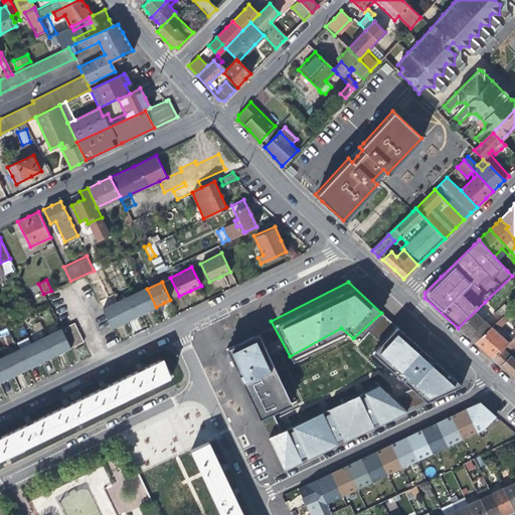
[(147,289),(133,296),(142,314),(149,310),(156,307),(147,289)]
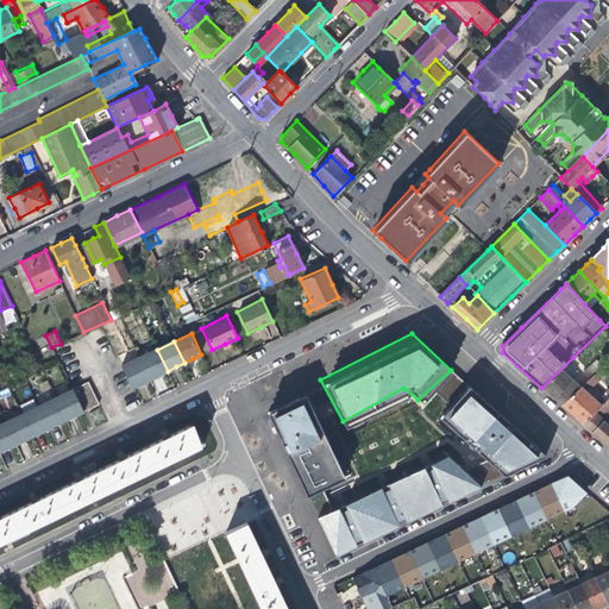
[(157,350),(139,357),(150,380),(159,375),(168,371),(157,350)]
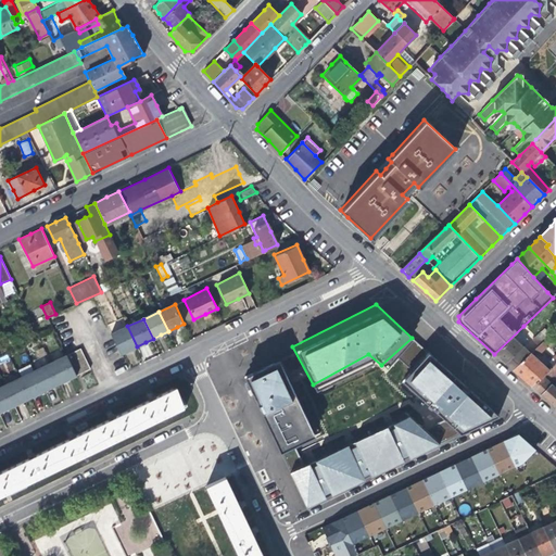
[(130,350),(137,346),(127,326),(112,333),(122,354),(130,350)]
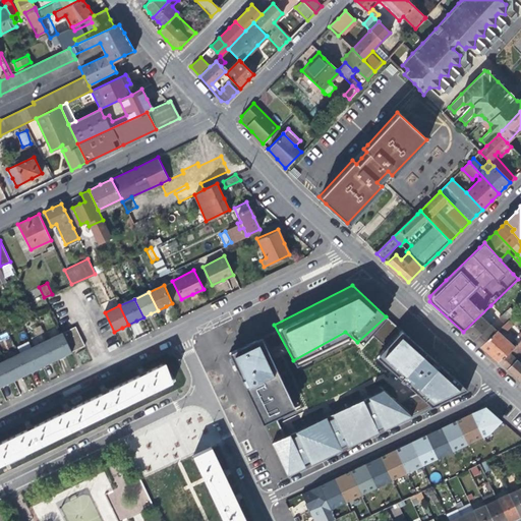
[(494,308),(490,305),(463,332),(472,340),(480,347),(498,331),(490,325),(495,321),(487,314),(494,308)]
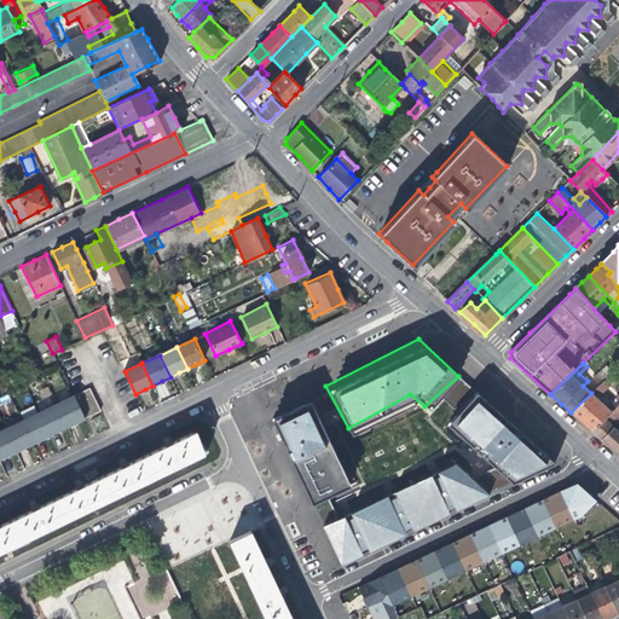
[(603,382),(591,393),(571,412),(582,422),(590,431),(611,411),(600,401),(612,391),(603,382)]
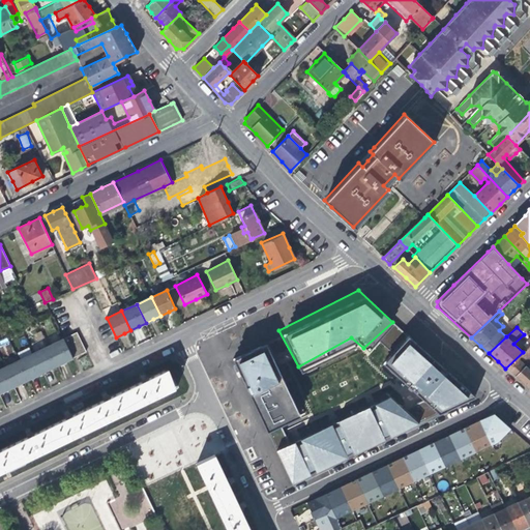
[(462,384),(404,331),(371,359),(416,406),(462,384)]
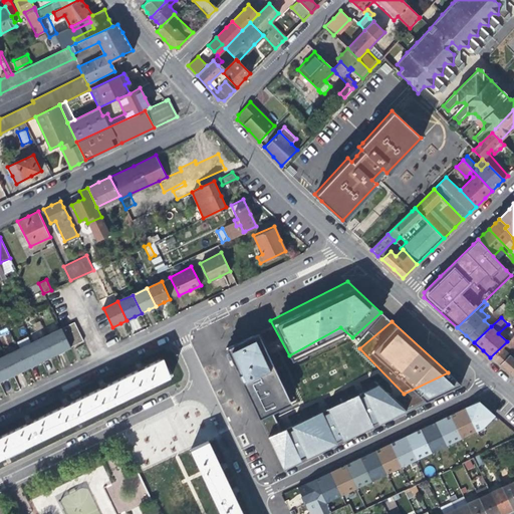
[(75,322),(62,328),(70,346),(83,340),(75,322)]
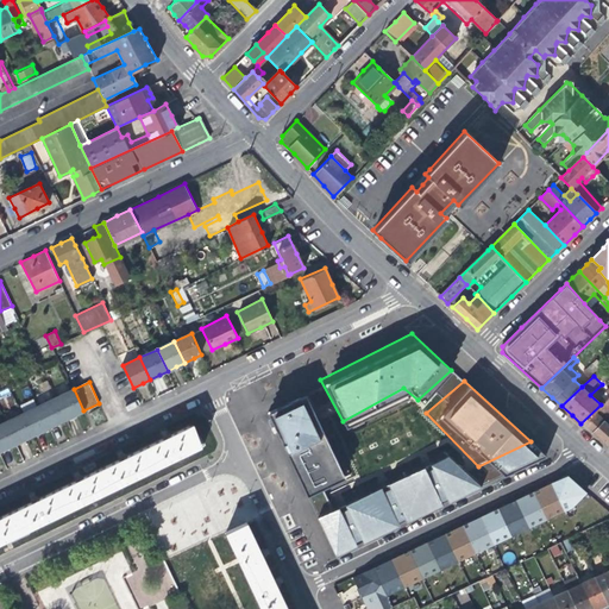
[(349,471),(307,387),(263,407),(302,493),(349,471)]
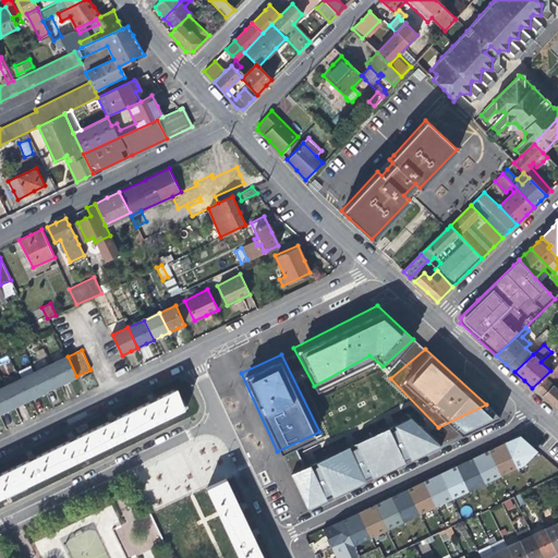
[(72,378),(76,376),(68,356),(50,365),(60,384),(72,378)]
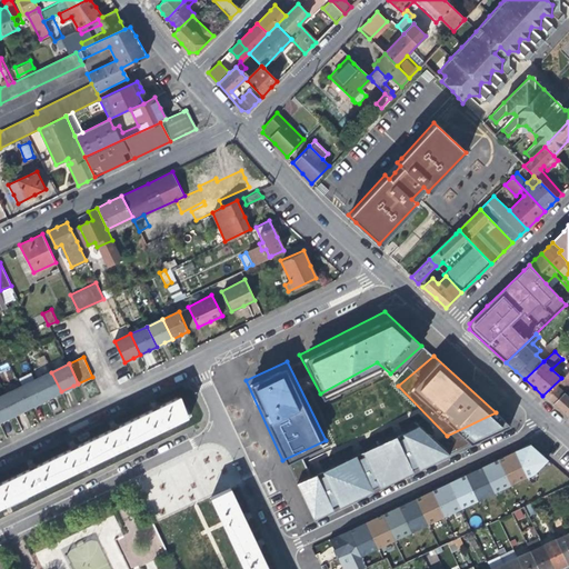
[(568,370),(561,378),(542,396),(548,400),(552,405),(565,392),(561,390),(568,382),(568,370)]
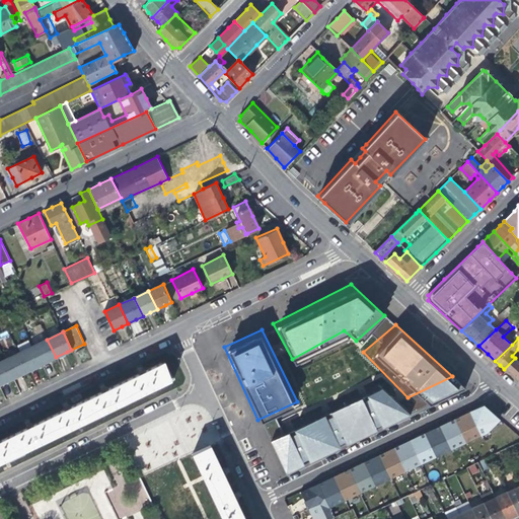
[(51,360),(56,357),(47,340),(33,346),(42,364),(51,360)]
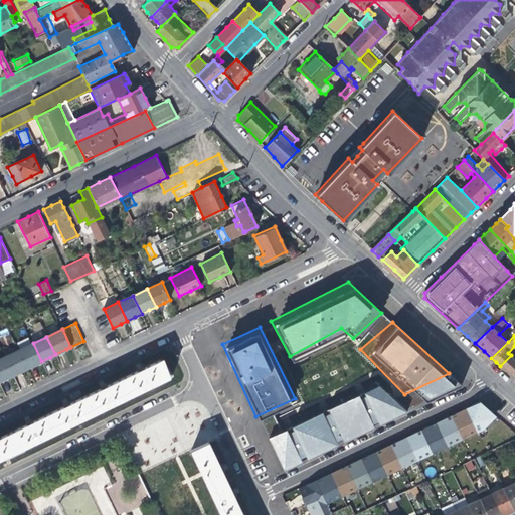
[(34,364),(41,361),(33,343),(18,350),(27,368),(34,364)]
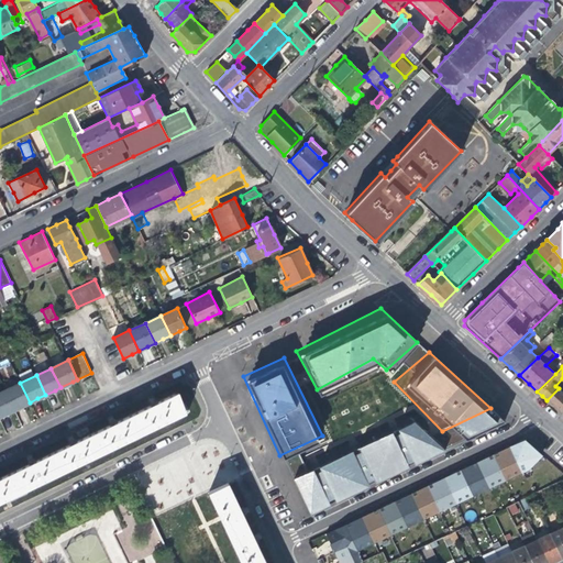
[(23,406),(30,403),(20,383),(4,390),(14,410),(23,406)]
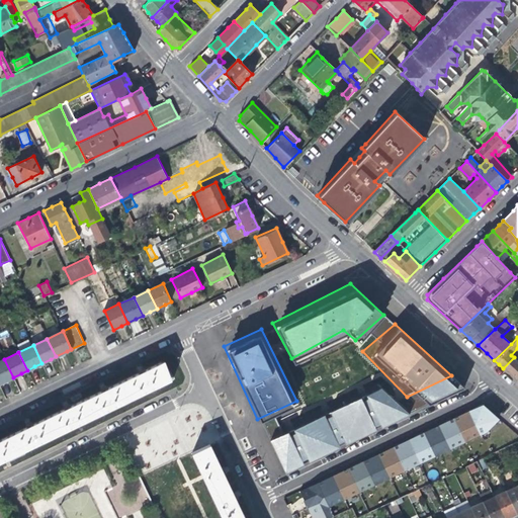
[(517,361),(514,357),(503,368),(510,374),(517,380),(517,379),(517,361)]
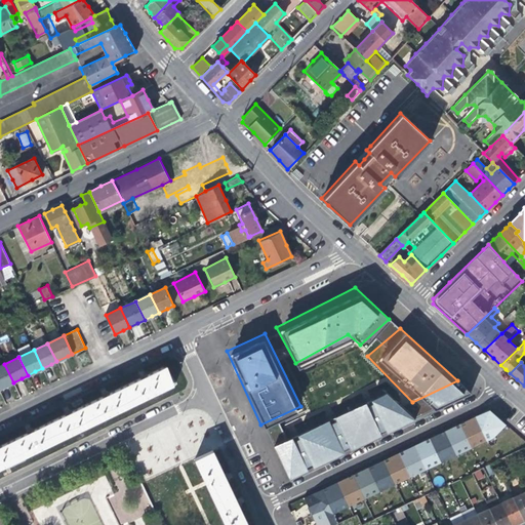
[(4,364),(0,365),(0,389),(7,386),(13,382),(4,364)]
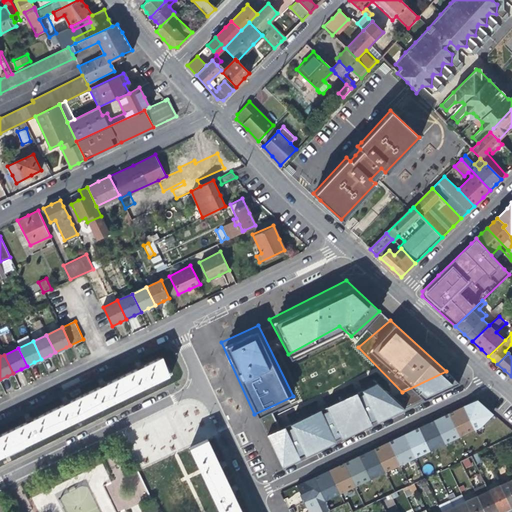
[(173,377),(163,357),(144,365),(109,382),(68,402),(28,421),(0,434),(0,454),(6,452),(8,457),(25,449),(23,444),(78,417),(80,422),(99,413),(96,408),(150,383),(152,388),(173,377)]
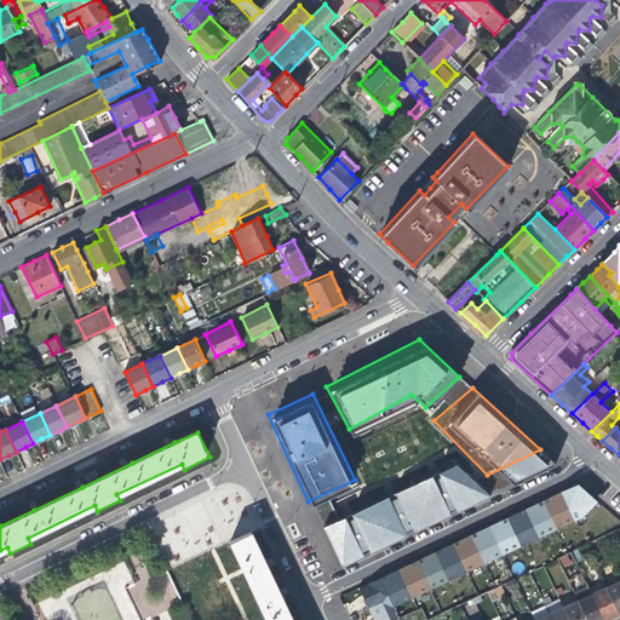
[(436,460),(315,517),(329,549),(451,492),(436,460)]
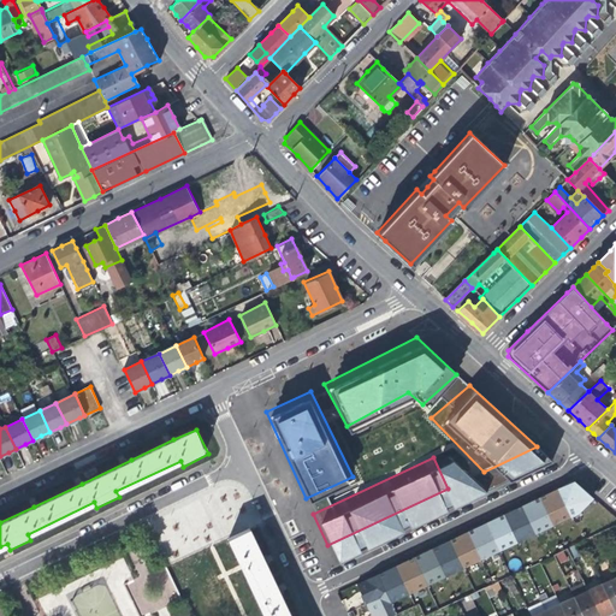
[(383,574),(339,594),(348,615),(390,615),(419,602),(610,510),(579,481),(566,486),(549,495),(529,504),(510,513),(495,521),(478,528),(458,538),(442,546),(422,555),(407,563),(383,574)]
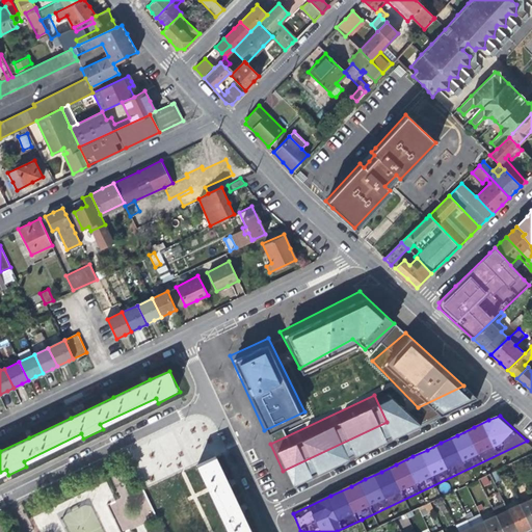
[(206,493),(214,511),(218,509),(228,531),(250,531),(242,513),(221,471),(214,456),(196,464),(209,491),(206,493)]
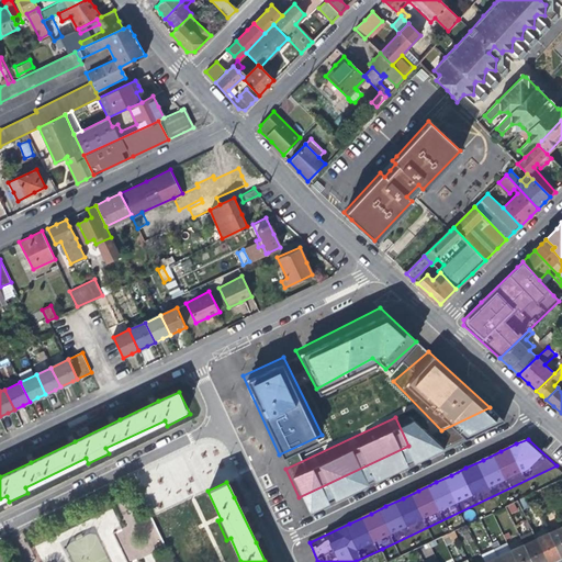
[(523,513),(516,499),(504,506),(510,518),(523,513)]
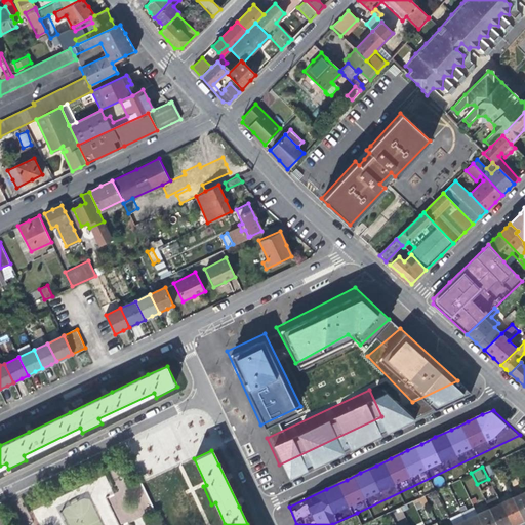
[(506,485),(511,496),(522,520),(524,518),(524,496),(522,491),(516,494),(511,483),(506,485)]
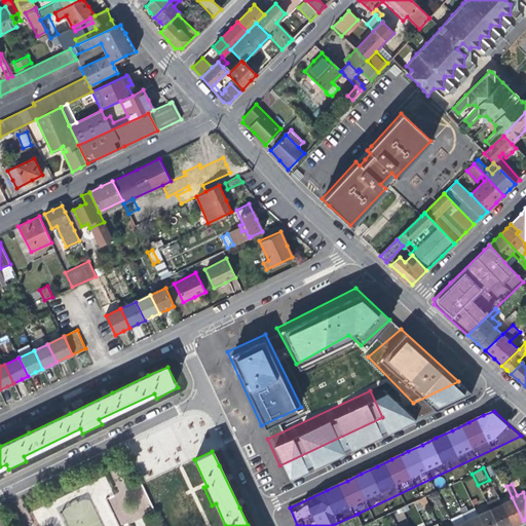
[(444,506),(436,491),(427,494),(436,510),(444,506)]
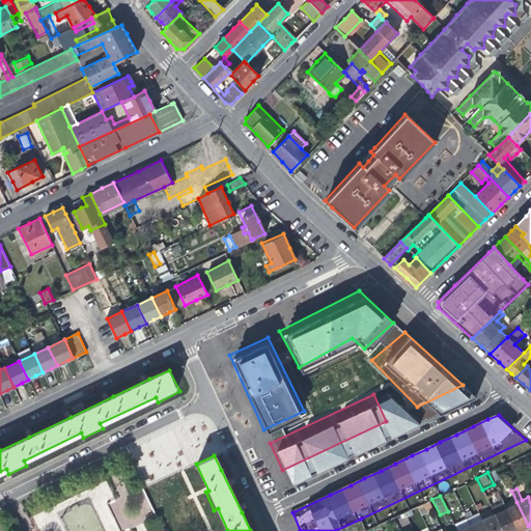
[(428,501),(416,506),(420,514),(432,508),(428,501)]
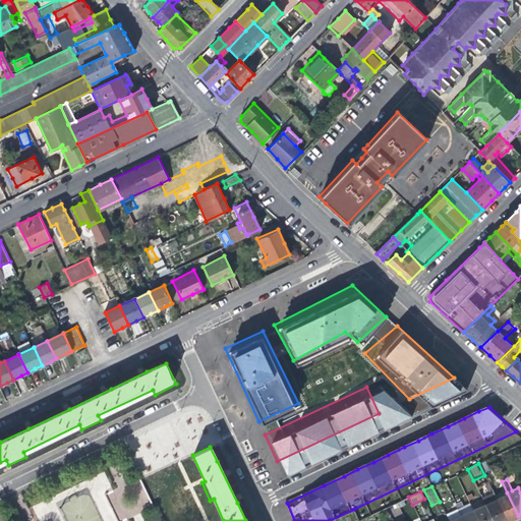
[(451,496),(457,508),(460,515),(462,520),(477,520),(472,509),(466,512),(463,505),(457,493),(451,496)]
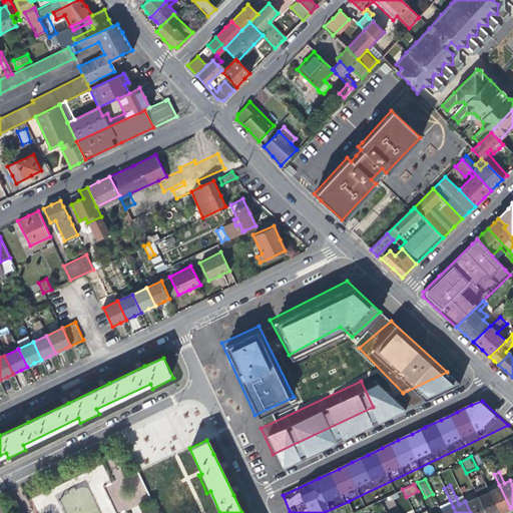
[(499,485),(488,491),(498,512),(499,512),(504,510),(510,508),(499,485)]
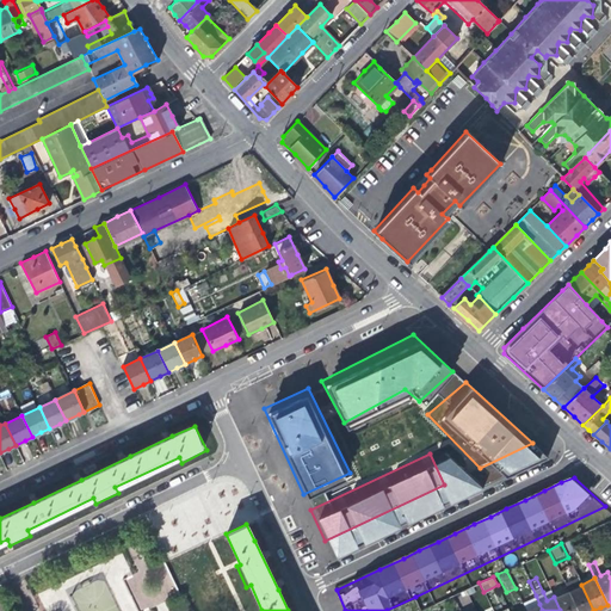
[(565,585),(551,591),(554,597),(560,610),(578,610),(568,591),(565,585)]
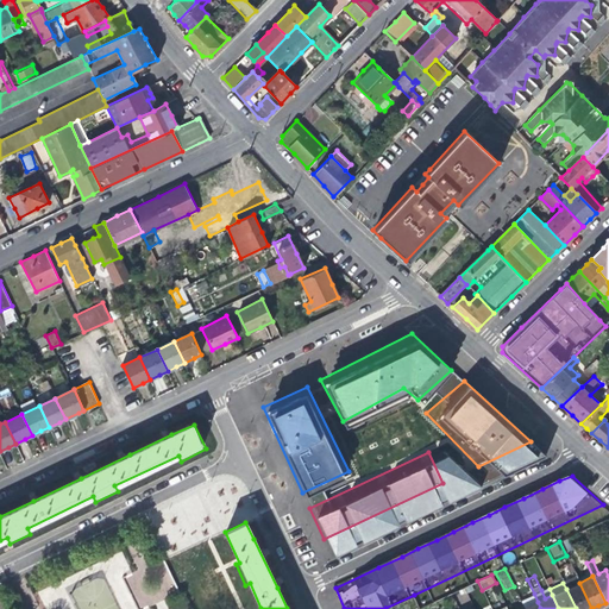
[(575,584),(566,589),(576,608),(591,608),(579,583),(575,584)]
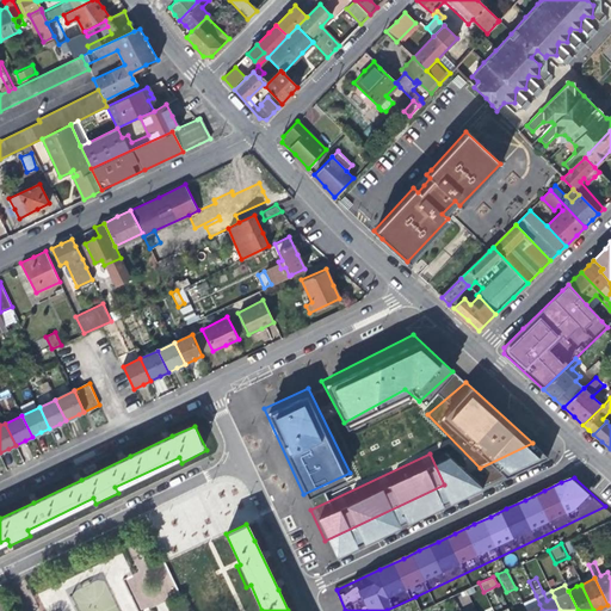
[(550,590),(543,592),(547,600),(554,597),(551,591),(550,590)]
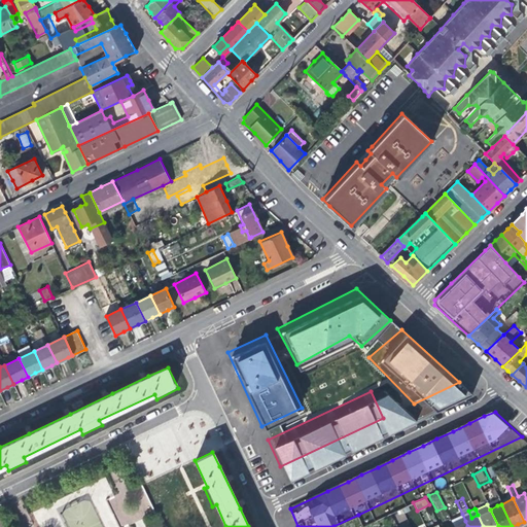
[(451,520),(454,526),(465,521),(462,514),(451,520)]
